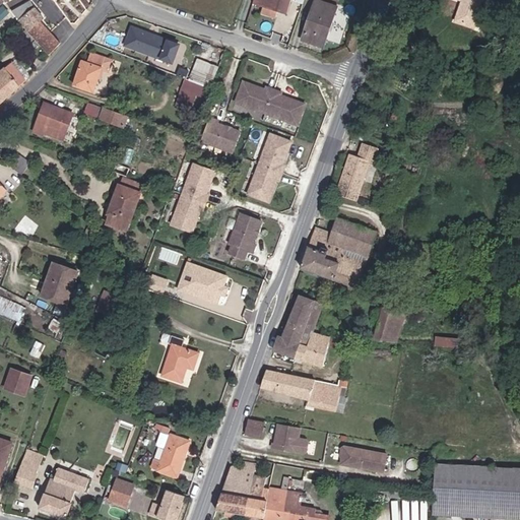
[(43,15),(37,8),(30,0),(11,11),(19,21),(49,56),(62,43),(56,36),(40,17),(43,15)]
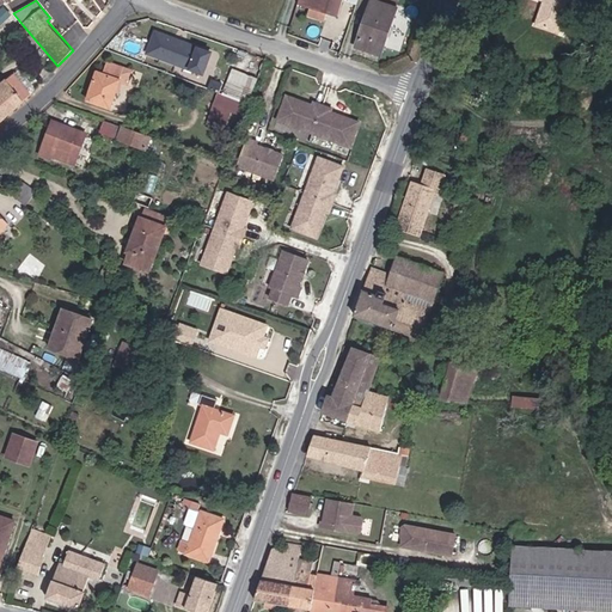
[(344,0),(299,0),(298,6),(340,19),(344,0)]
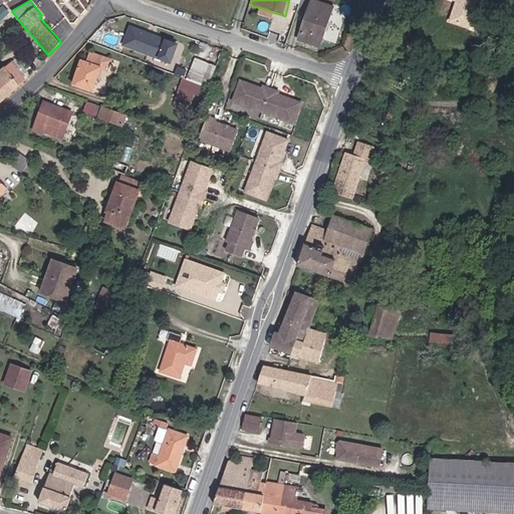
[(331,6),(332,0),(317,0),(317,1),(315,0),(310,0),(297,40),(320,48),(334,7),(331,6)]
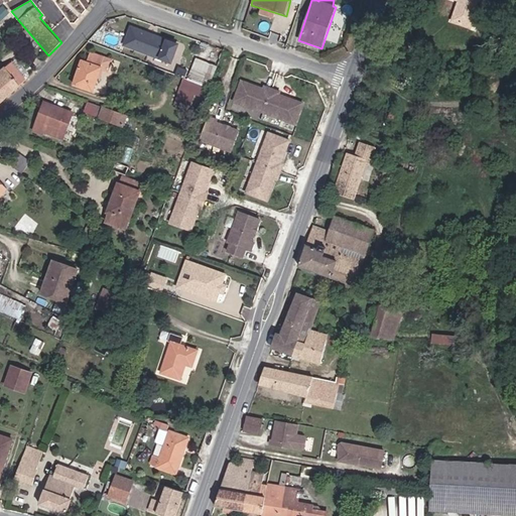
[(474,0),(456,0),(457,0),(454,1),(448,17),(467,23),(474,0)]
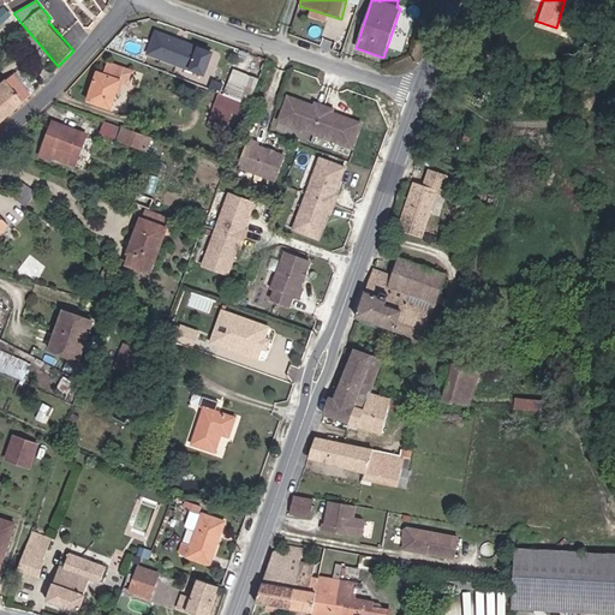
[(0,22),(11,13),(5,6),(0,10),(0,22)]
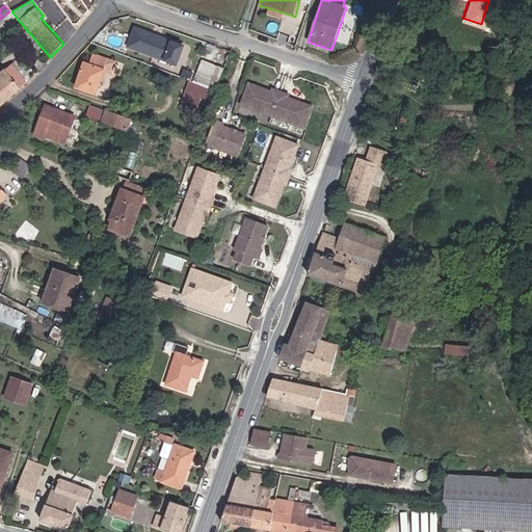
[(166,59),(174,41),(133,27),(127,46),(166,59)]
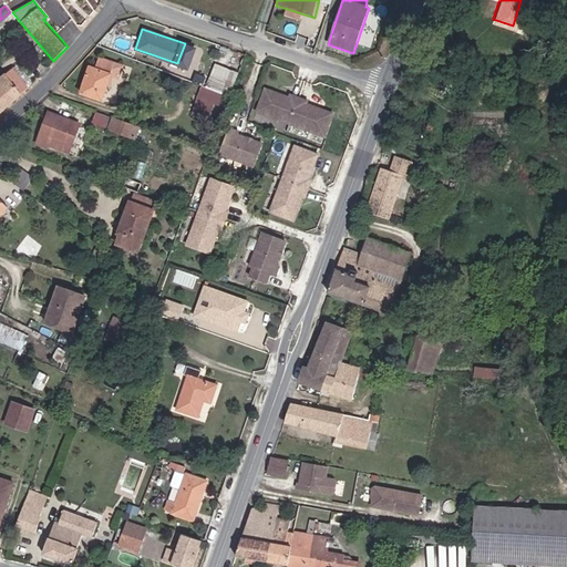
[(102,102),(111,78),(119,80),(124,66),(100,58),(95,69),(90,66),(80,94),(102,102)]
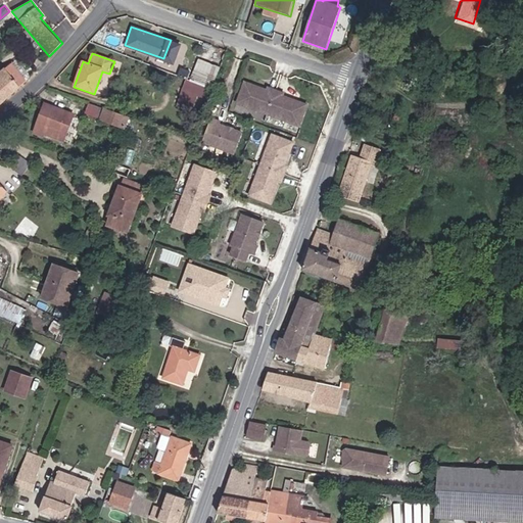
[(212,87),(221,67),(198,59),(190,79),(212,87)]
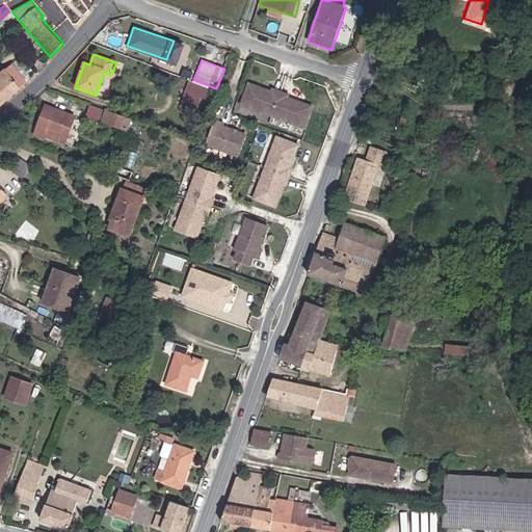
[(0,103),(26,80),(12,65),(5,72),(4,71),(0,73),(0,103)]
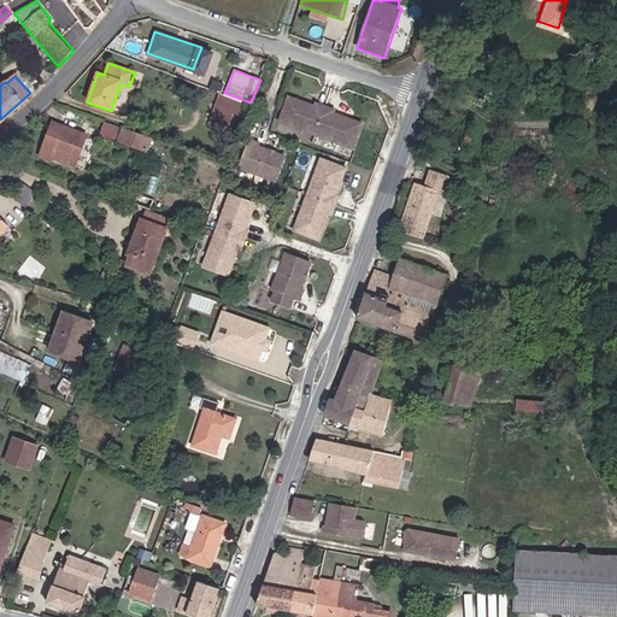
[(223,131),(230,111),(246,117),(251,103),(224,93),(221,92),(209,125),(223,131)]
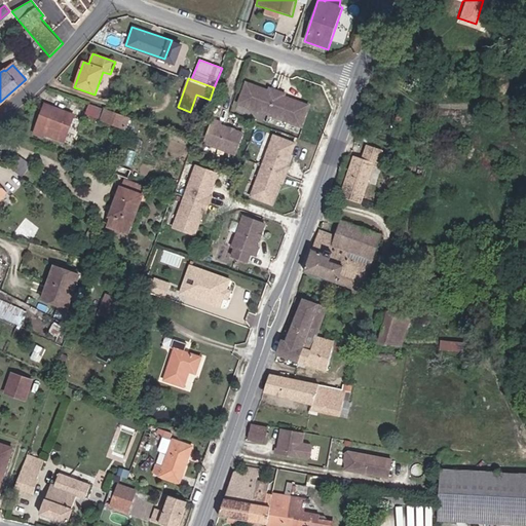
[(269,88),(268,90),(246,82),(238,104),(301,126),(309,106),(285,97),(286,95),(269,88)]
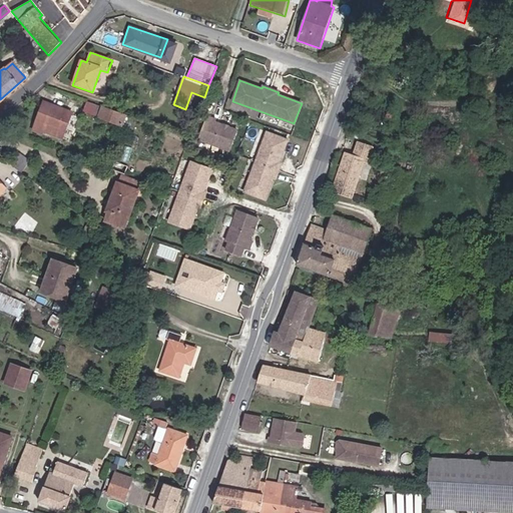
[(74,111),(45,101),(35,129),(63,140),(74,111)]
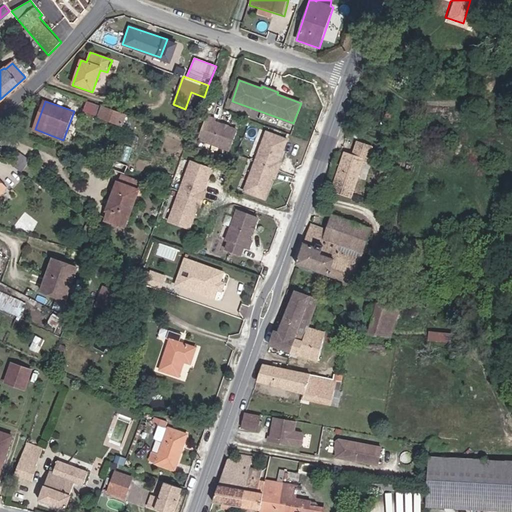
[(122,126),(126,113),(101,104),(101,107),(87,102),(83,113),(122,126)]
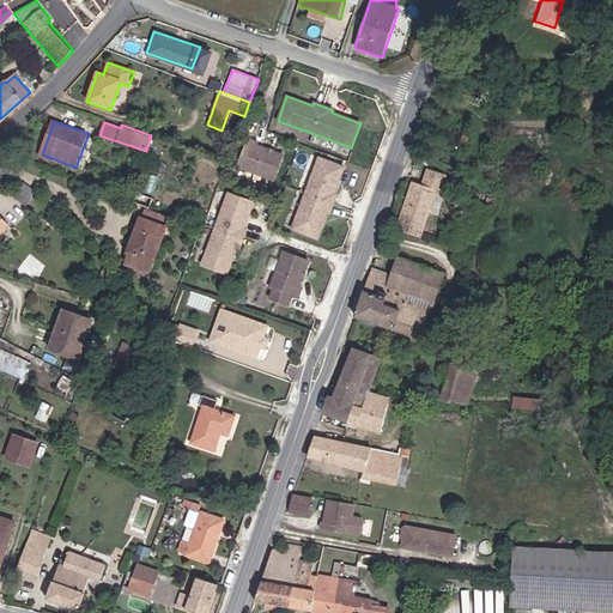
[(258,143),(248,138),(237,168),(274,181),(283,156),(256,145),(258,143)]
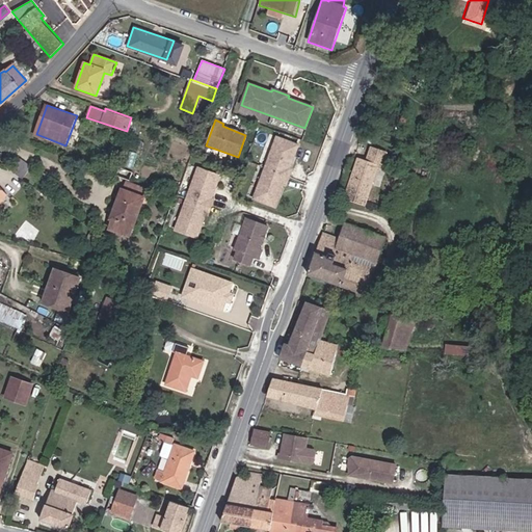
[(293,167),(301,144),(278,136),(256,201),(278,208),(287,184),(289,185),(292,177),(295,168),(293,167)]
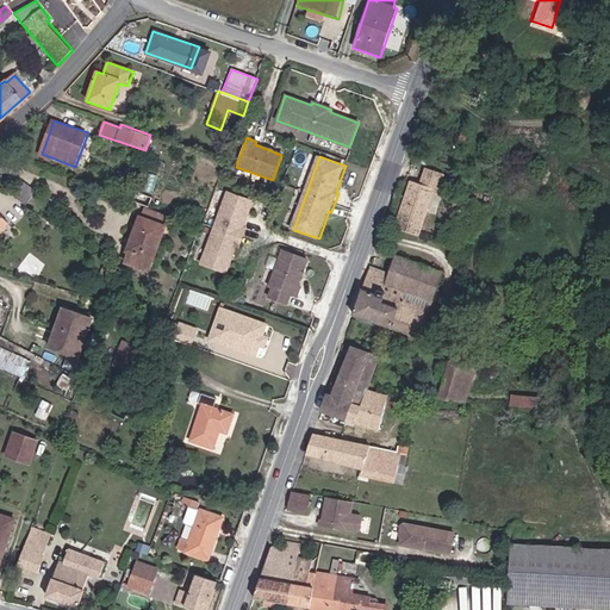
[(410,181),(394,225),(418,234),(434,190),(437,191),(443,174),(425,168),(419,185),(410,181)]
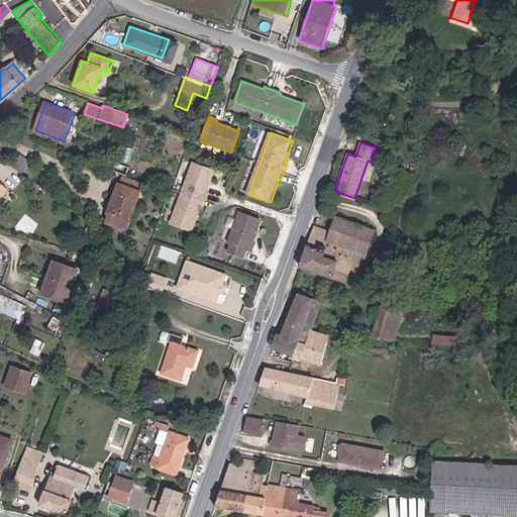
[(19,154),(11,167),(21,174),(30,163),(19,154)]
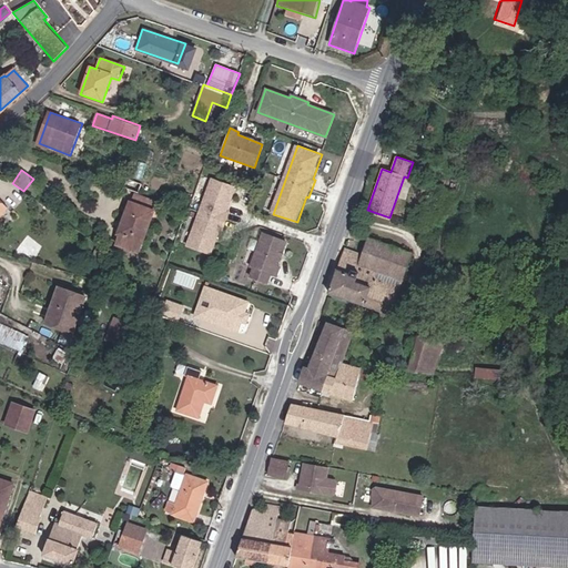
[(225,213),(235,188),(211,179),(186,247),(210,255),(220,231),(222,232),(227,214),(225,213)]
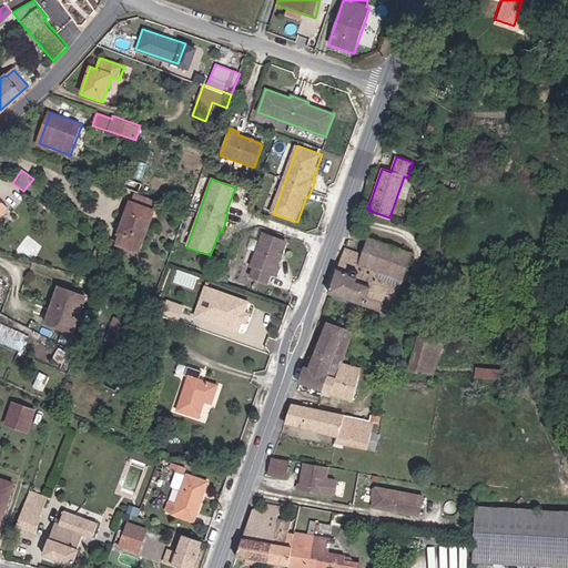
[(0,216),(9,208),(0,198),(0,216)]
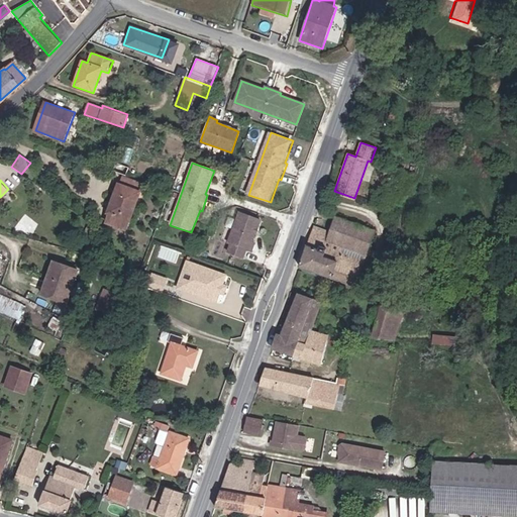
[(130,222),(142,191),(119,182),(107,213),(130,222)]
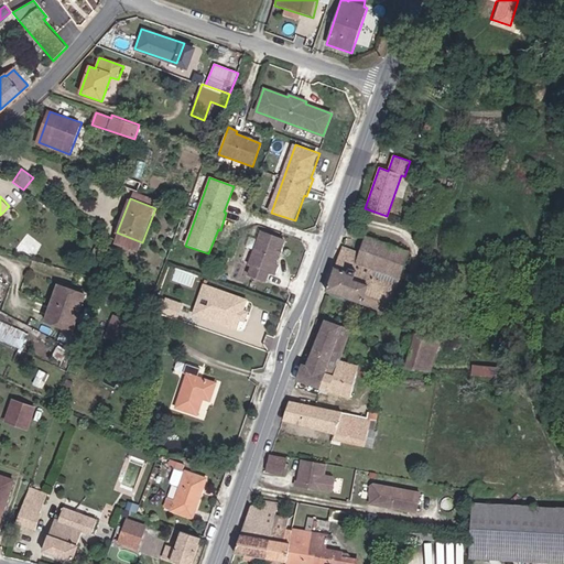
[(286,240),(258,230),(246,263),(249,264),(246,273),(269,282),(272,273),(278,275),(281,267),(278,266),(286,240)]
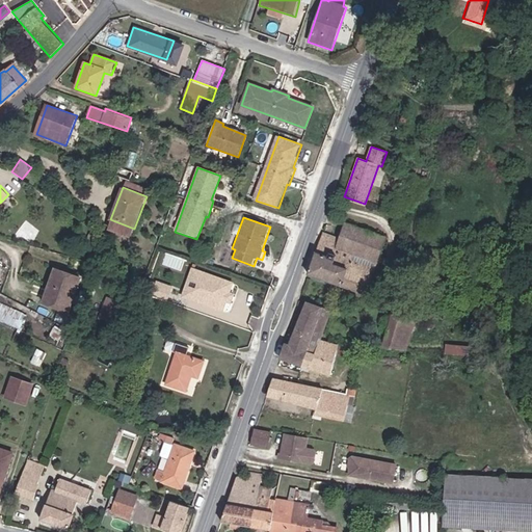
[(340,237),(381,250),(387,236),(345,222),(340,237)]
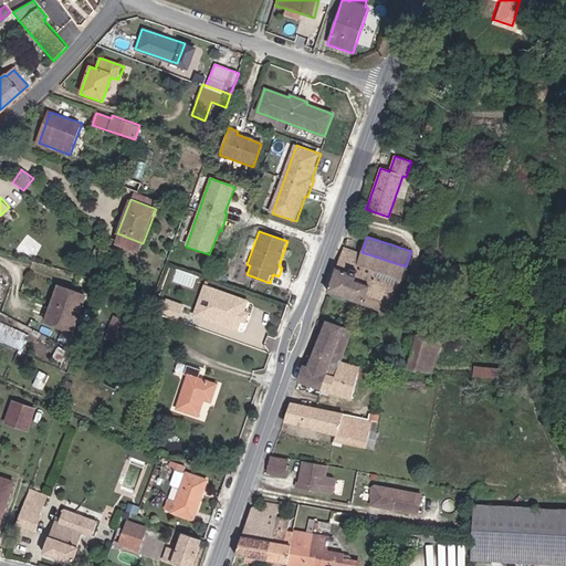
[(390,313),(406,266),(362,252),(344,245),(327,292),(328,292),(390,313)]
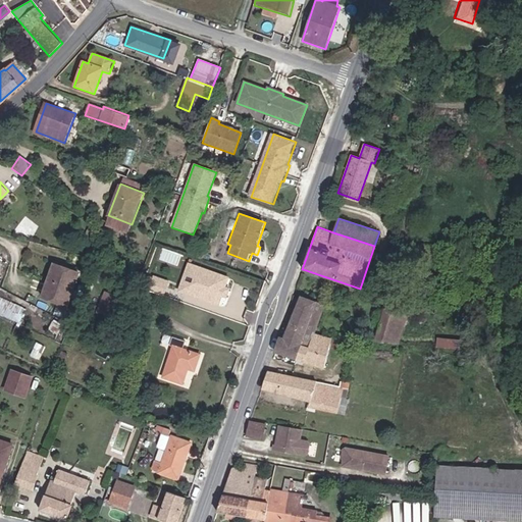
[(81,272),(56,264),(44,298),(68,306),(81,272)]
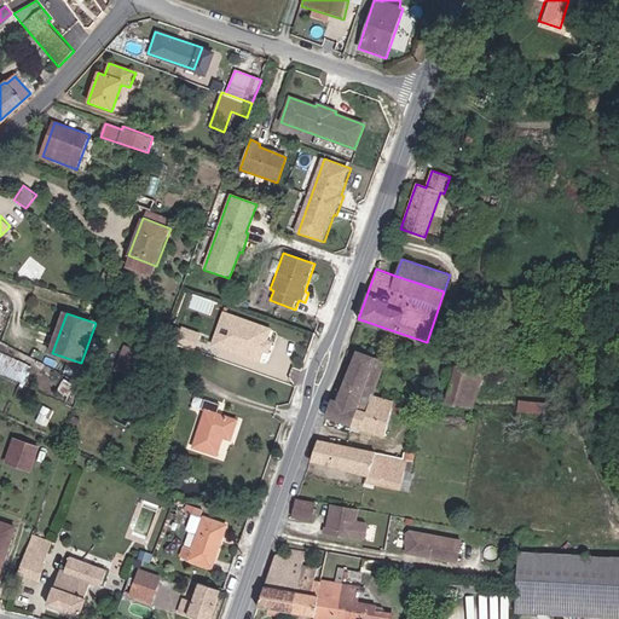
[(276,330),(231,314),(226,327),(243,333),(241,341),(223,335),(219,346),(264,363),(276,330)]
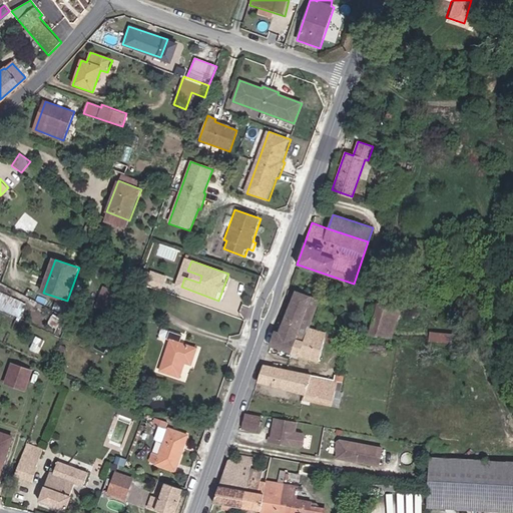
[(164,293),(167,285),(160,282),(162,278),(156,276),(152,289),(164,293)]
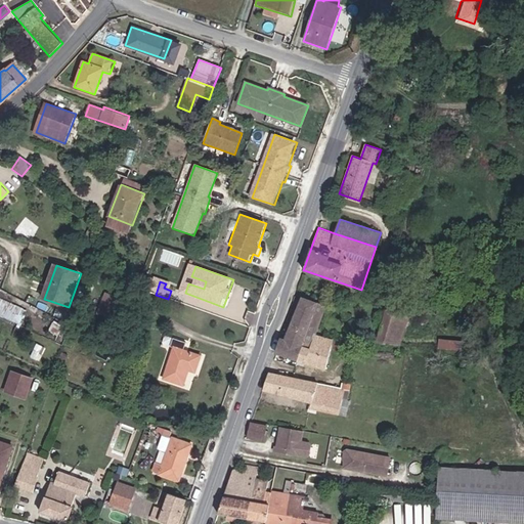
[(0,296),(0,312),(20,322),(27,309),(0,296)]
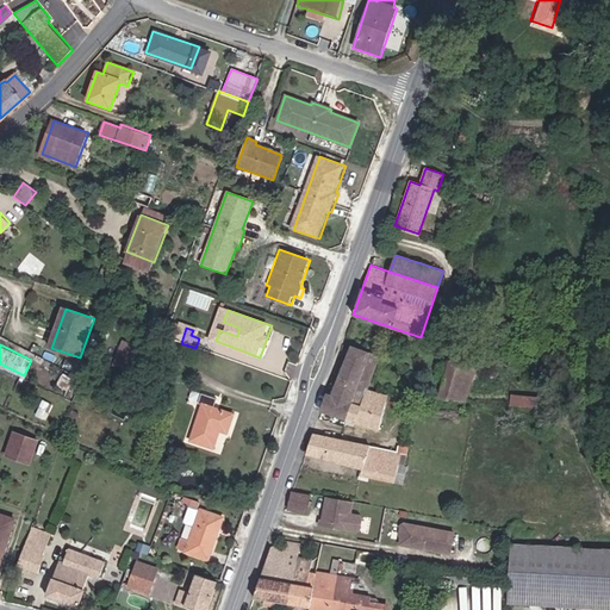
[(131,368),(137,353),(120,347),(111,373),(123,378),(126,367),(131,368)]
